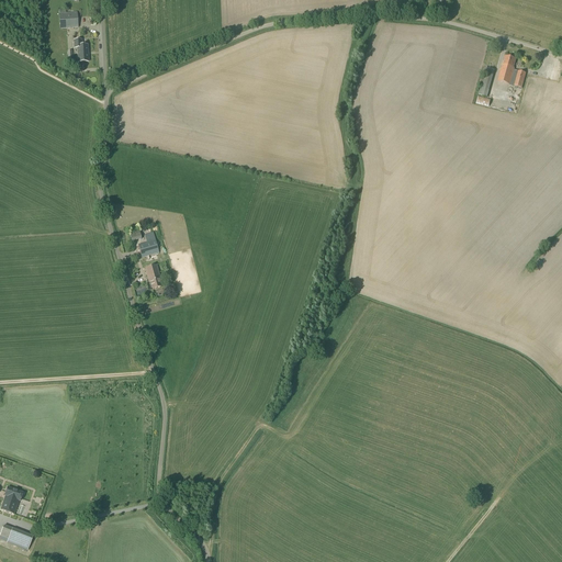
[(60,30),(78,29),(77,12),(59,13),(60,30)]
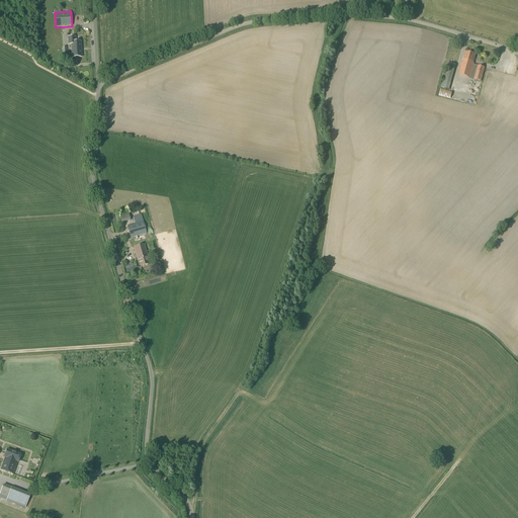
[(76,42),(76,36),(68,37),(68,46),(71,45),(72,58),(82,57),(81,41),(76,42)]
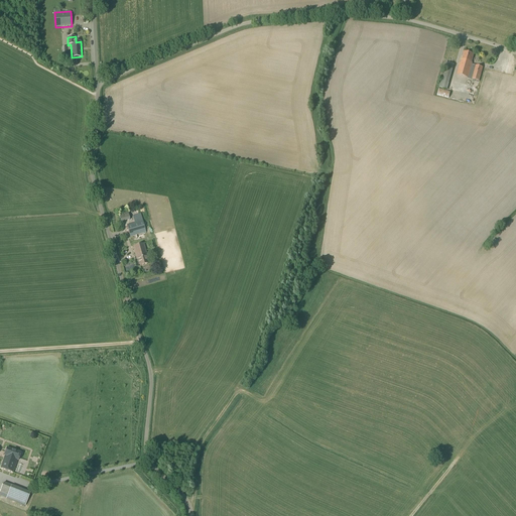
[(461,59),(457,75),(479,81),(483,68),(472,65),(473,62),(472,62),(474,54),(464,52),(462,59),(461,59)]
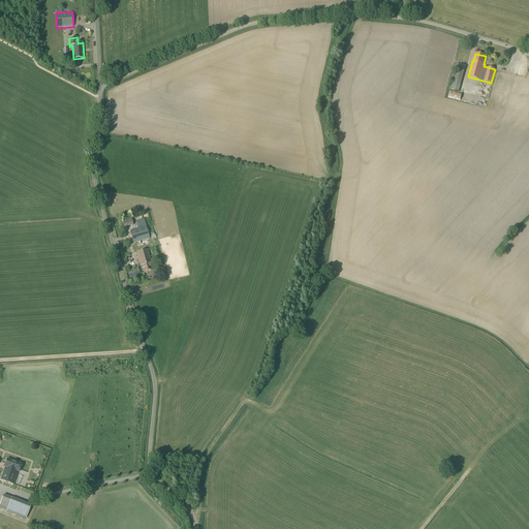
[(467,70),(463,69),(459,82),(456,81),(454,89),(460,91),(467,70)]
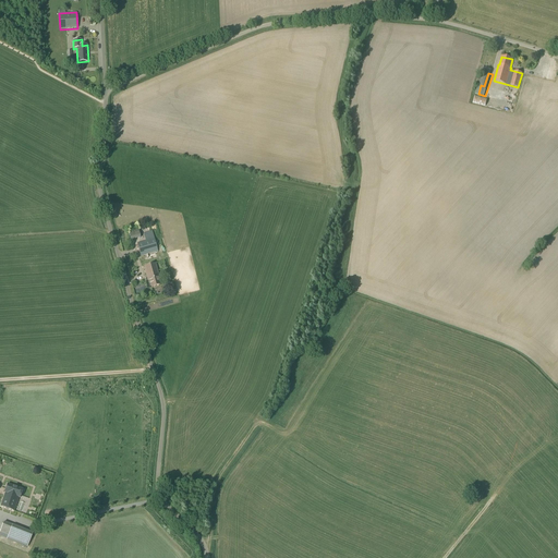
[(474,104),(487,107),(489,100),(476,97),(474,104)]
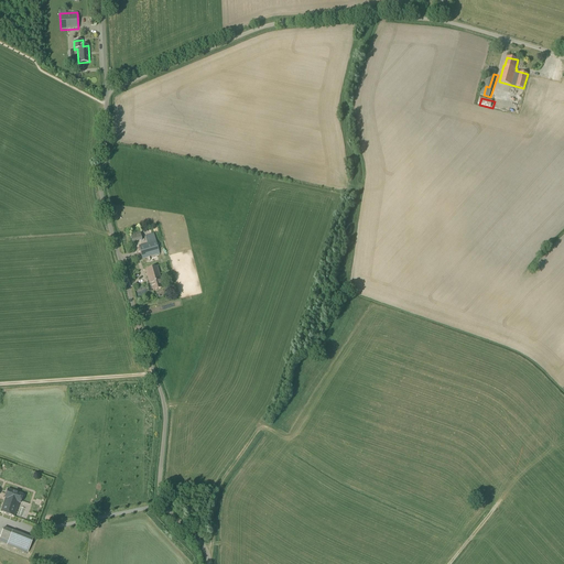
[(142,259),(160,255),(153,234),(145,236),(147,243),(139,246),(142,259)]
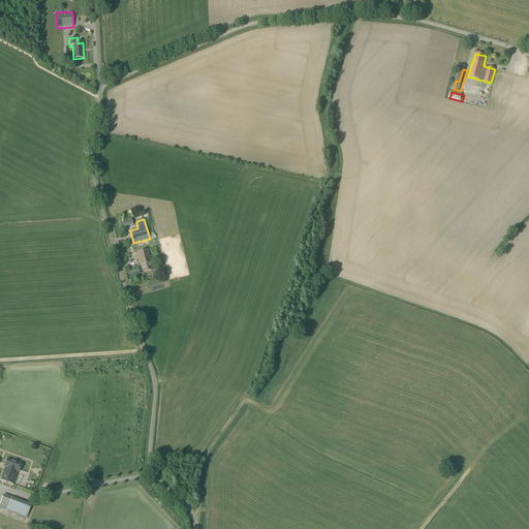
[(152,270),(150,262),(151,262),(147,250),(136,253),(141,267),(142,267),(144,273),(152,270)]
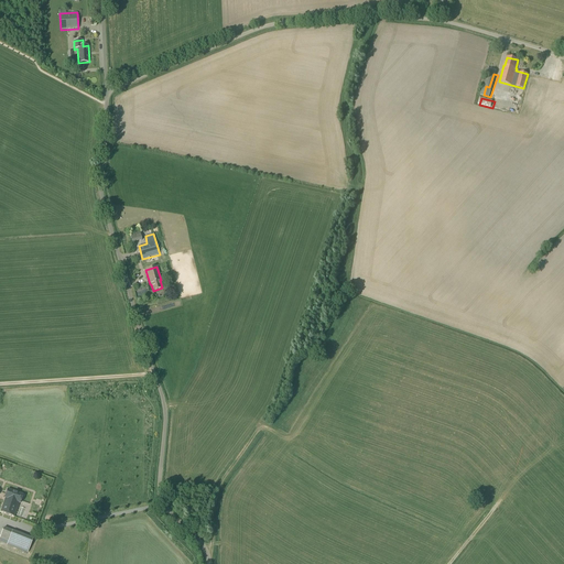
[(6,498),(1,512),(13,517),(18,503),(20,503),(22,495),(8,489),(4,498),(6,498)]
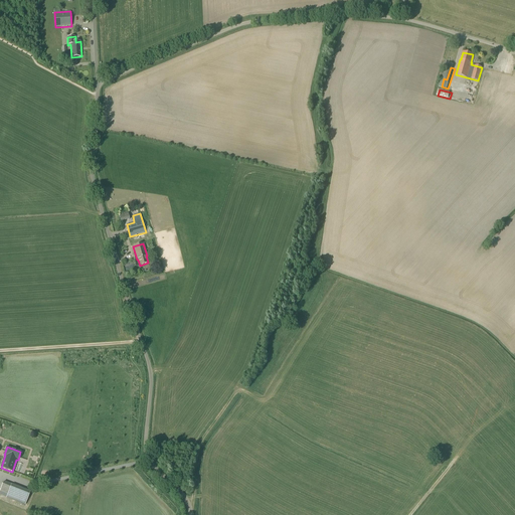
[(25,505),(30,492),(25,490),(12,485),(3,481),(0,490),(0,492),(7,495),(6,498),(25,505)]
